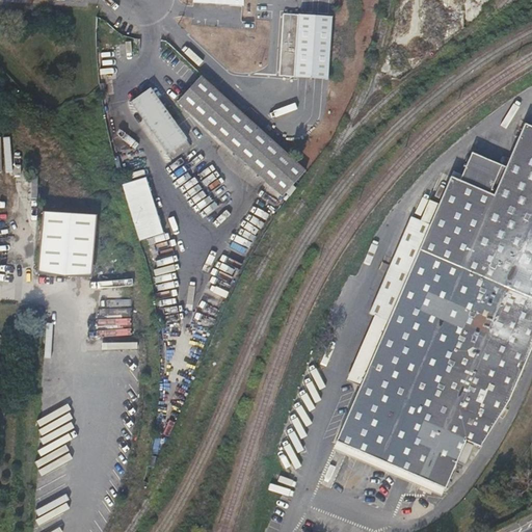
[(19,10),(8,9),(8,18),(19,19),(19,10)]
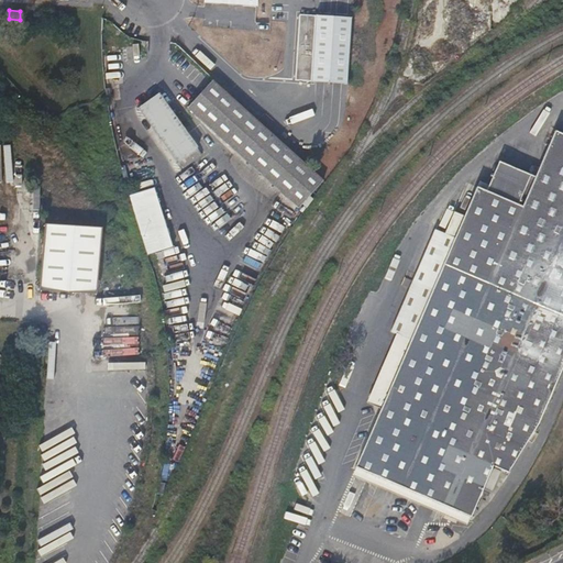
[(291,79),(343,83),(346,17),(295,13),(291,79)]
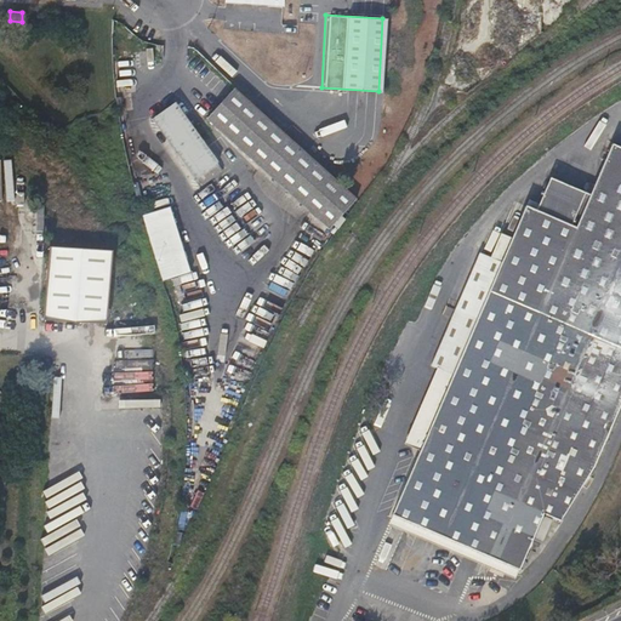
[(113,51),(135,50),(134,40),(113,43),(113,51)]
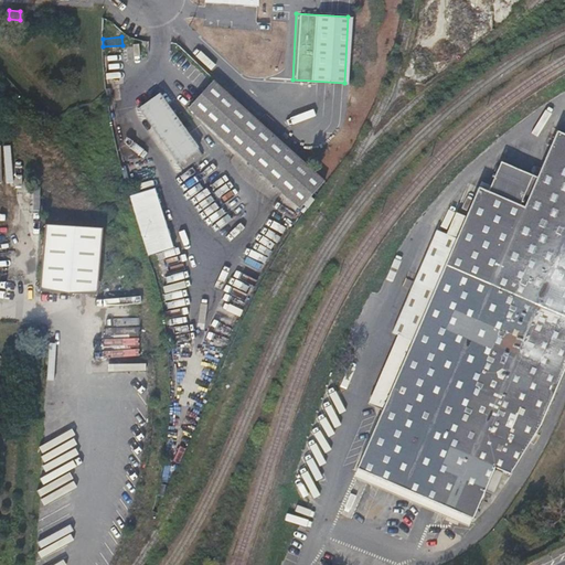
[(321,180),(211,80),(185,107),(296,208),(321,180)]
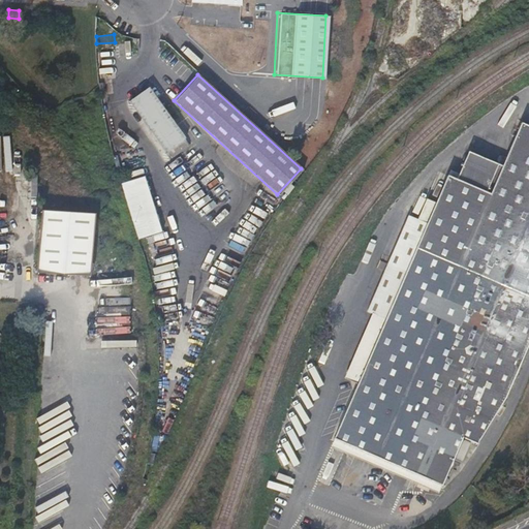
[(147,87),(128,100),(164,151),(183,137),(147,87)]
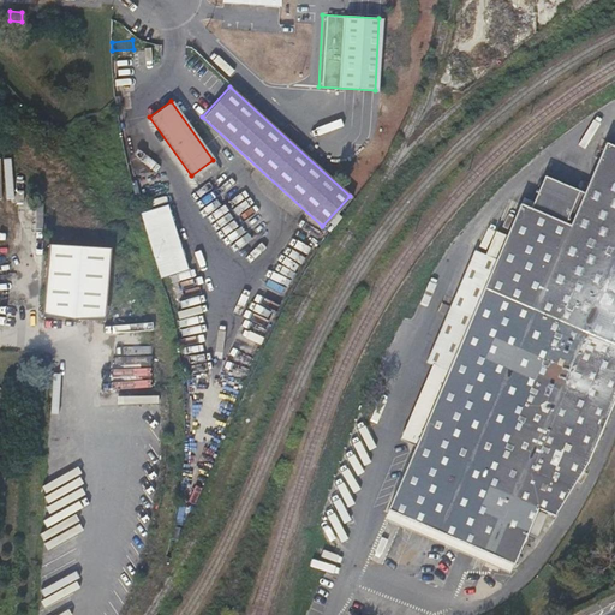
[(412,443),(383,507),(512,562),(535,507),(551,514),(585,461),(614,390),(614,147),(603,142),(577,203),(537,186),(531,199),(529,207),(519,203),(518,202),(505,234),(494,230),(483,254),(472,249),(424,359),(436,365),(445,369),(412,443)]
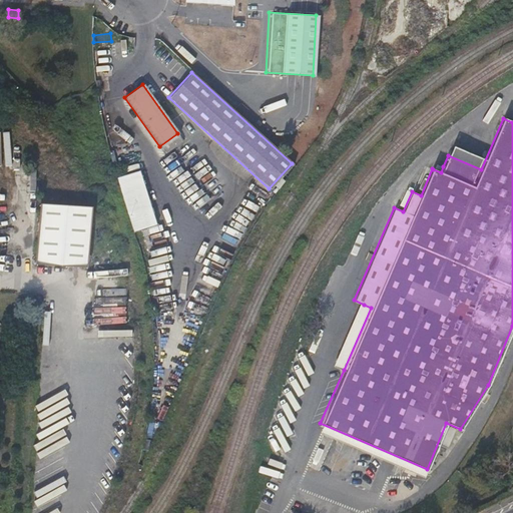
[(111,152),(115,168),(120,167),(115,151),(111,152)]
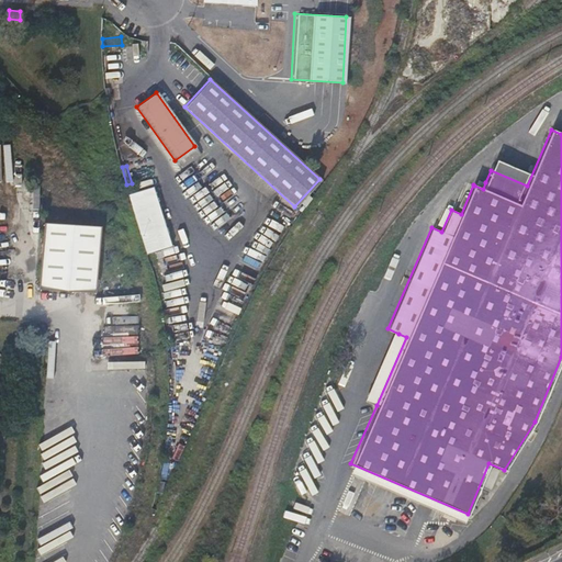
[(483,189),(485,182),(478,179),(474,186),(483,189)]
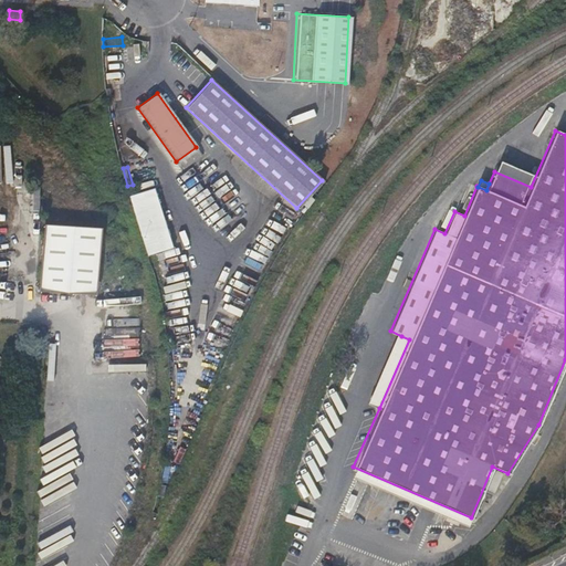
[(129,197),(147,257),(173,250),(156,189),(129,197)]
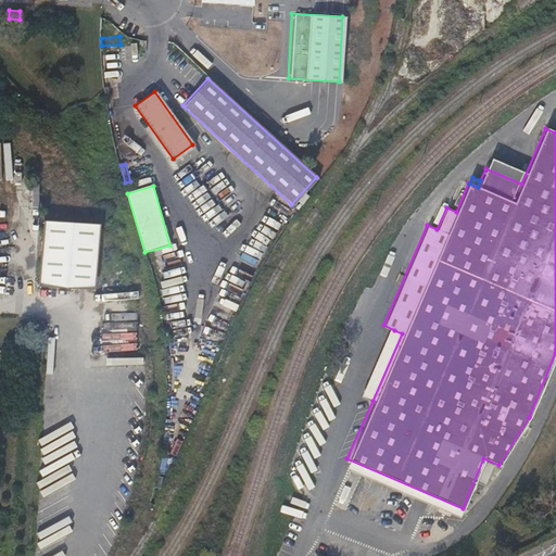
[(280,225),(266,214),(263,218),(276,229),(280,225)]
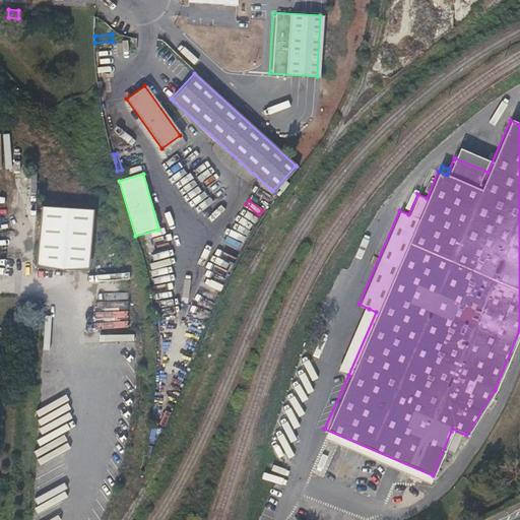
[(42,208),(37,269),(87,273),(92,212),(42,208)]
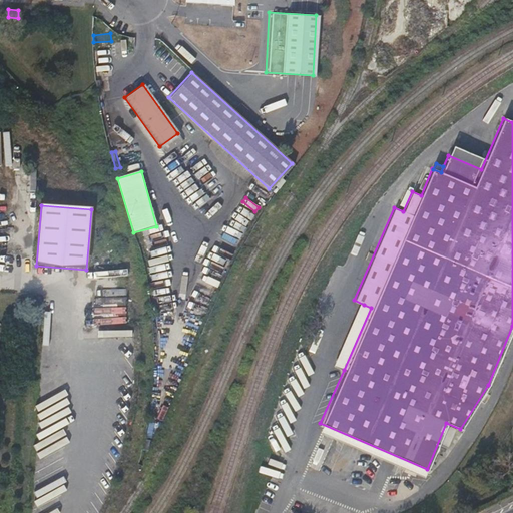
[(371,308),(364,305),(337,368),(344,370),(371,308)]
